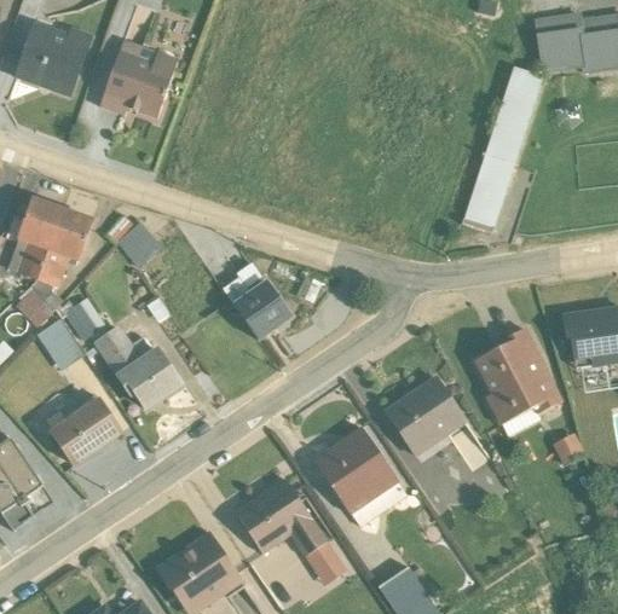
[(581,11),(533,17),(541,73),(582,67),(582,74),(617,68),(617,11),(582,17),(581,11)]
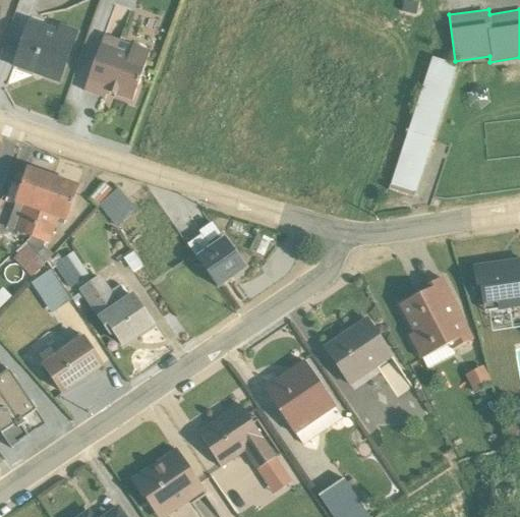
[(29,17),(11,64),(59,81),(78,27),(60,21),(58,27),(29,17)]
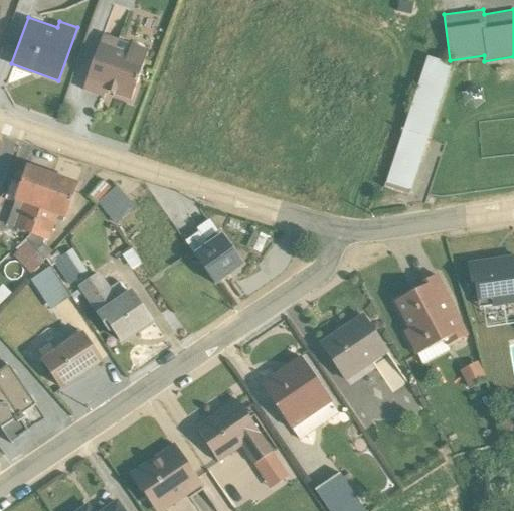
[(101,41),(83,88),(104,95),(106,89),(131,98),(148,47),(132,41),(128,50),(101,41)]
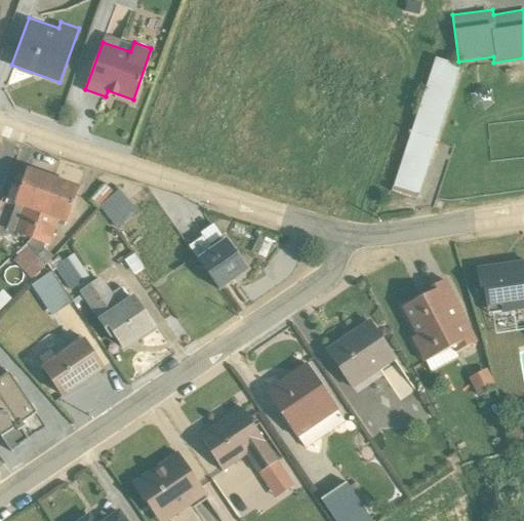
[(435,55),(392,190),(416,198),(460,64),(435,55)]
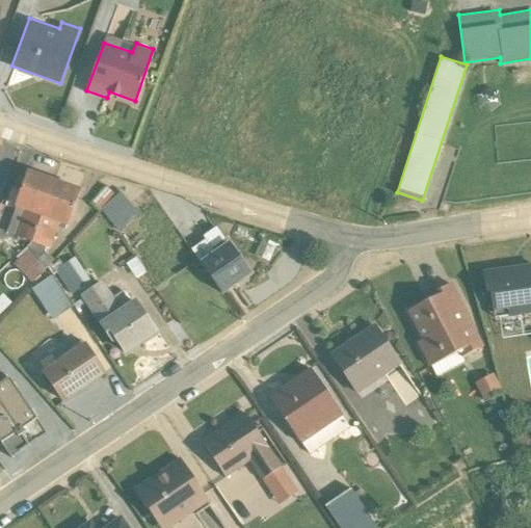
[(486,85),(477,95),(478,107),(492,112),(502,103),(499,89),(486,85)]
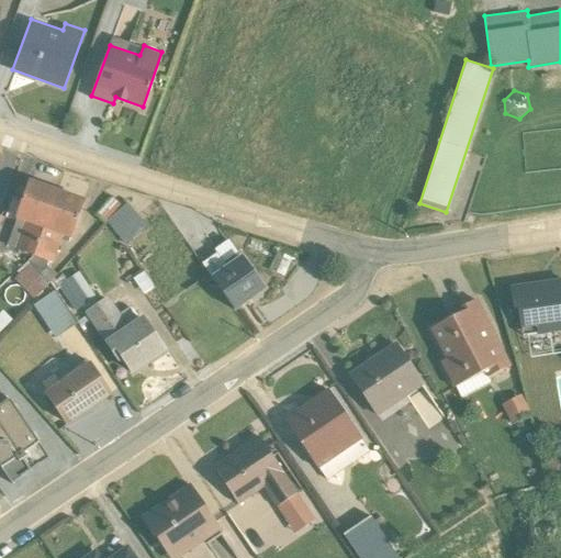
[(7,243),(33,253),(57,189),(31,180),(7,243)]
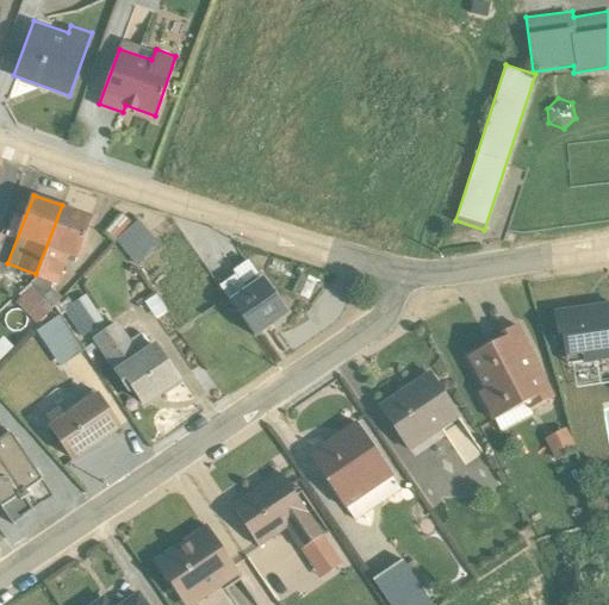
[(62,205),(36,274),(58,282),(67,256),(74,260),(91,216),(62,205)]
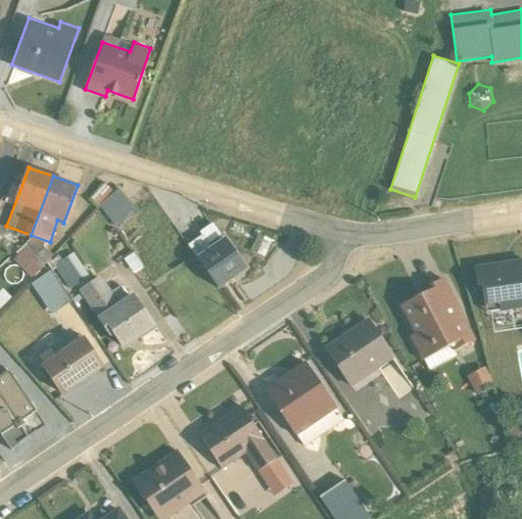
[(104,182),(89,197),(97,204),(111,188),(104,182)]
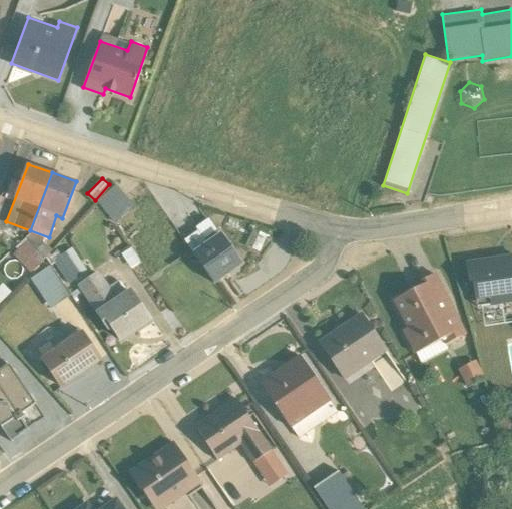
[(114,221),(132,203),(115,183),(99,200),(114,221)]
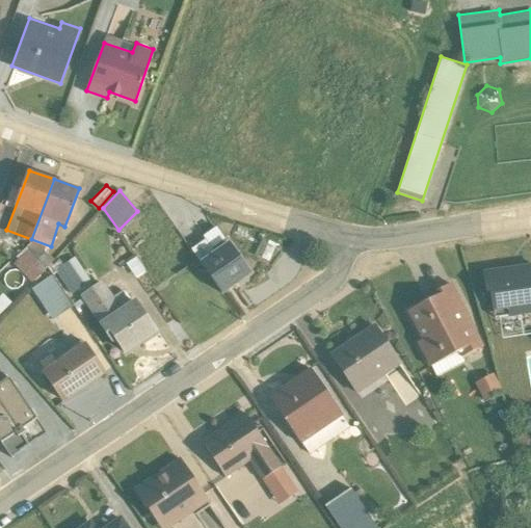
[(262,236),(255,253),(268,259),(275,242),(262,236)]
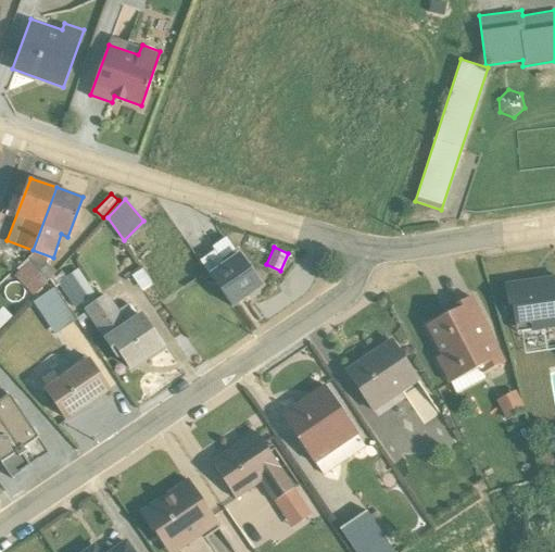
[(214,248),(200,258),(232,304),(260,284),(235,248),(222,258),(214,248)]
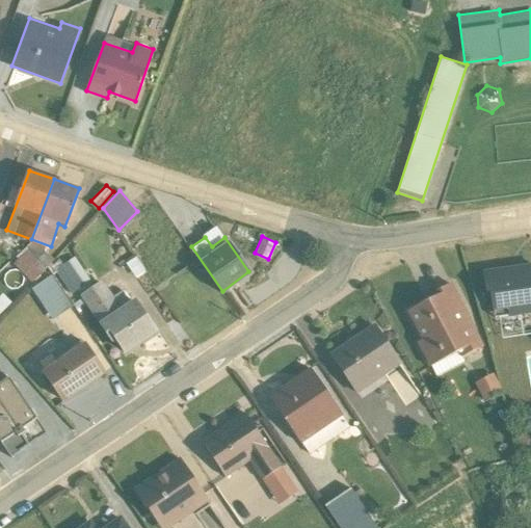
[(14,261),(33,280),(54,258),(45,249),(46,245),(31,239),(16,255),(18,257),(14,261)]
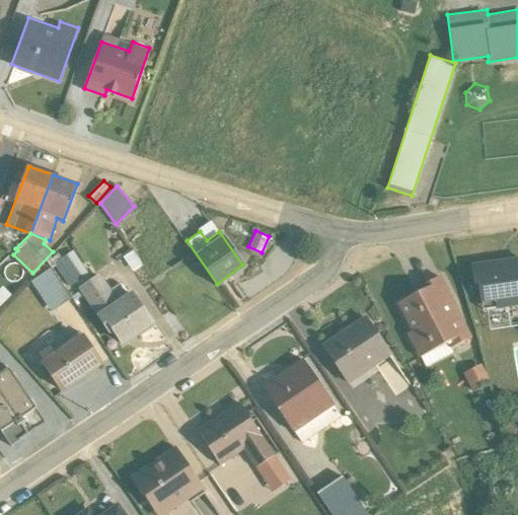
[(133,248),(123,255),(132,268),(142,261),(133,248)]
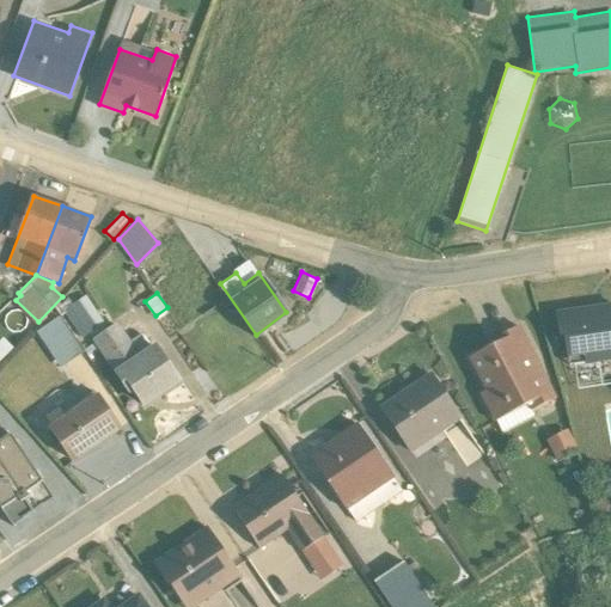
[(68,296),(60,302),(81,335),(104,319),(87,294),(73,304),(68,296)]
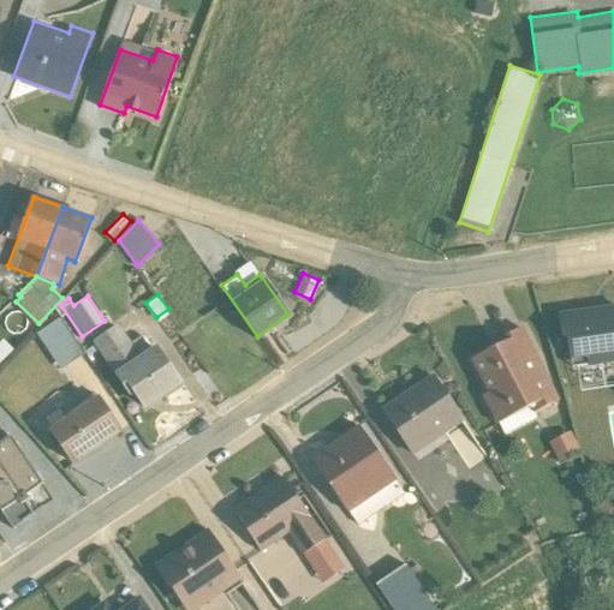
[(589,364),(613,359),(613,301),(558,311),(561,335),(566,335),(570,358),(571,358),(572,364),(588,362),(589,364)]
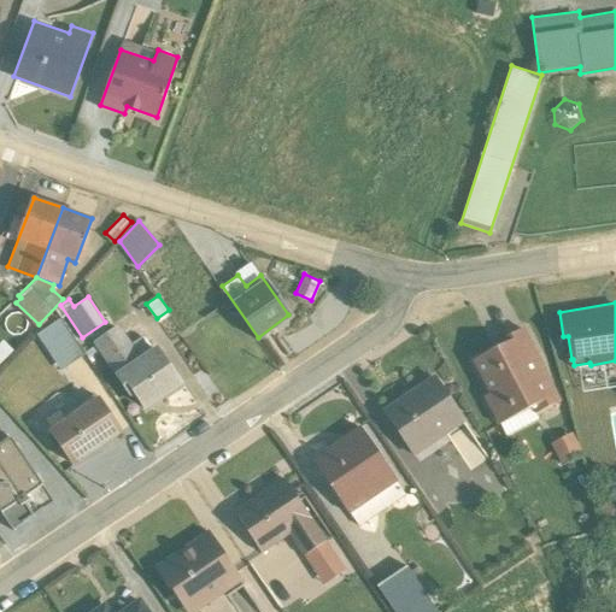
[(84,352),(60,316),(36,333),(62,369),(84,352)]
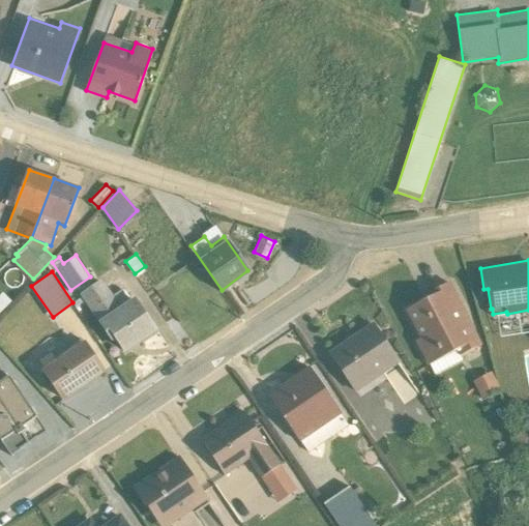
[(101,278),(82,291),(112,337),(116,334),(125,348),(154,328),(125,289),(121,287),(113,293),(101,278)]
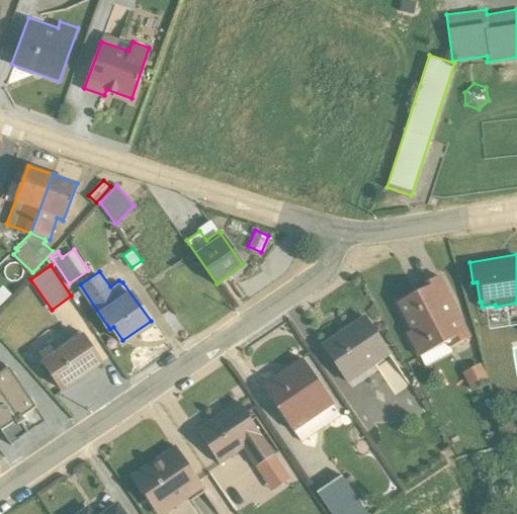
[(449,346),(470,335),(438,274),(419,284),(421,288),(398,302),(412,329),(407,332),(419,354),(446,341),(449,346)]
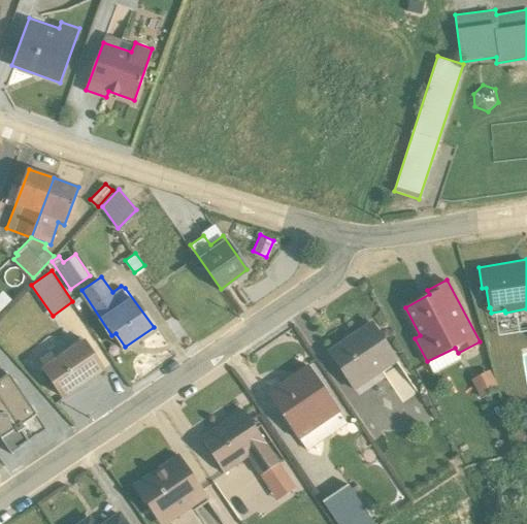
[(0,309),(11,298),(2,289),(0,291),(0,309)]
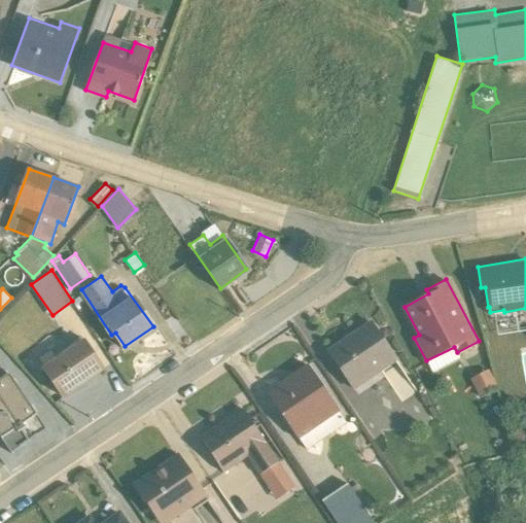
[(397,358),(371,318),(326,348),(353,389),(397,358)]
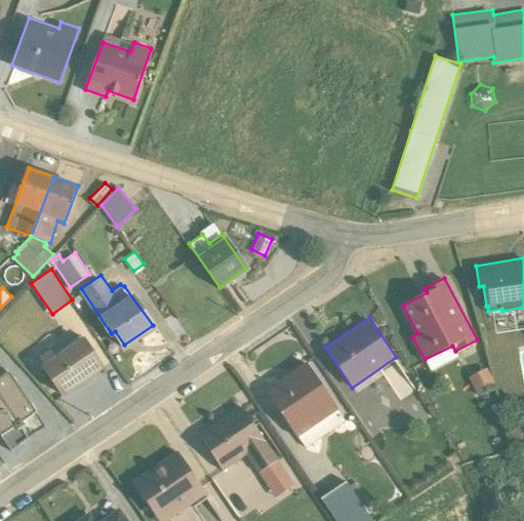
[(41,365),(63,396),(106,366),(80,333),(54,351),(56,354),(41,365)]
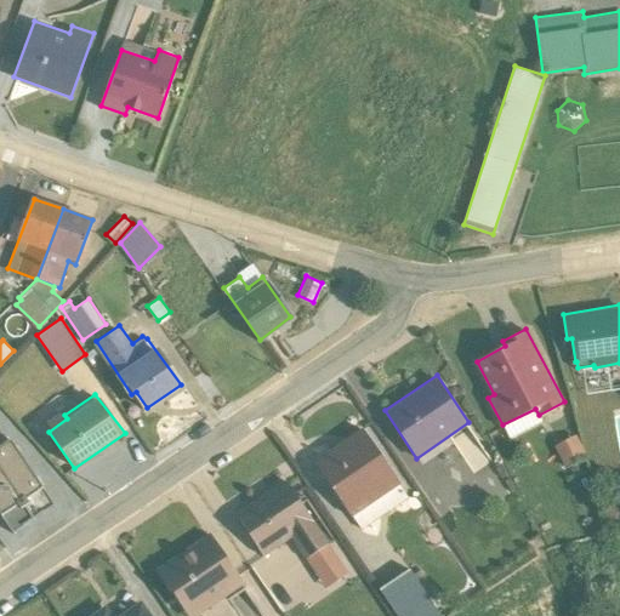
[(362,528),(408,496),(399,484),(400,483),(363,426),(313,460),(352,517),(353,515),(360,528),(362,528)]
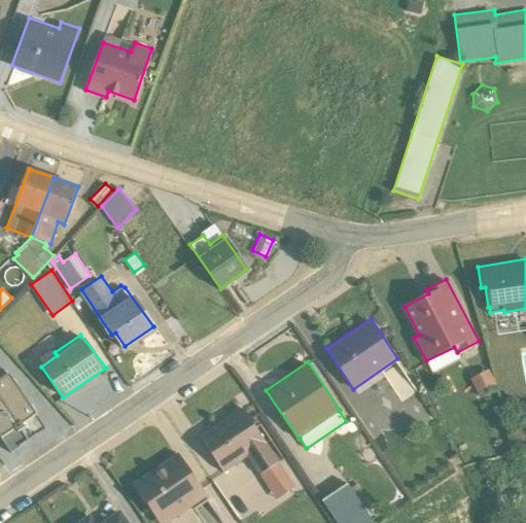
[(0,434),(11,451),(46,427),(9,373),(6,374),(2,368),(0,364),(0,434)]
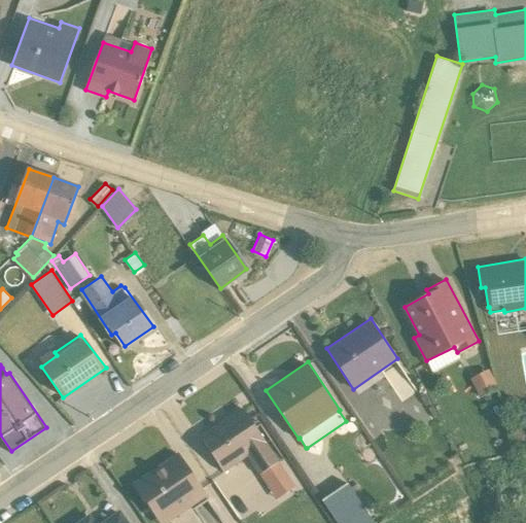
[(498,386),(489,368),(470,377),(480,396),(498,386)]
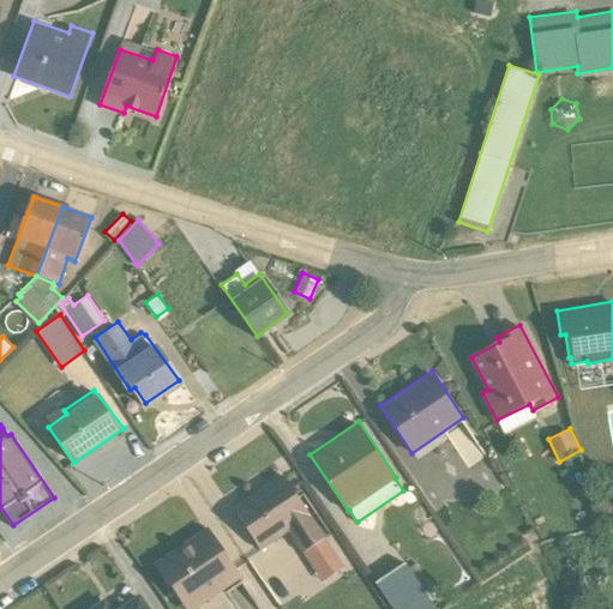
[(344,566),(334,550),(282,474),(232,506),(260,549),(289,530),(323,580),(344,566)]
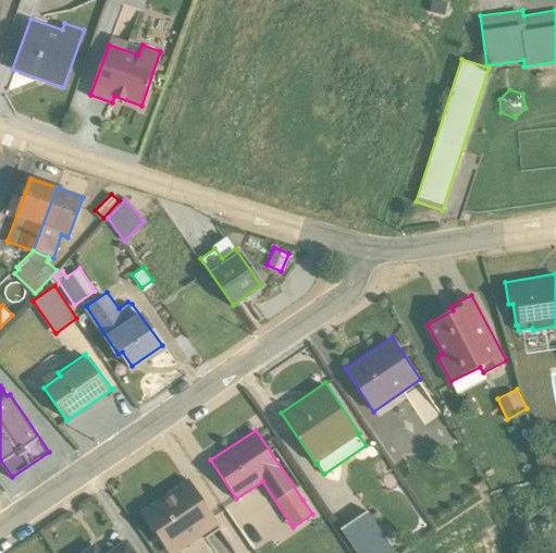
[(140,510),(169,552),(173,552),(219,523),(188,477),(140,510)]
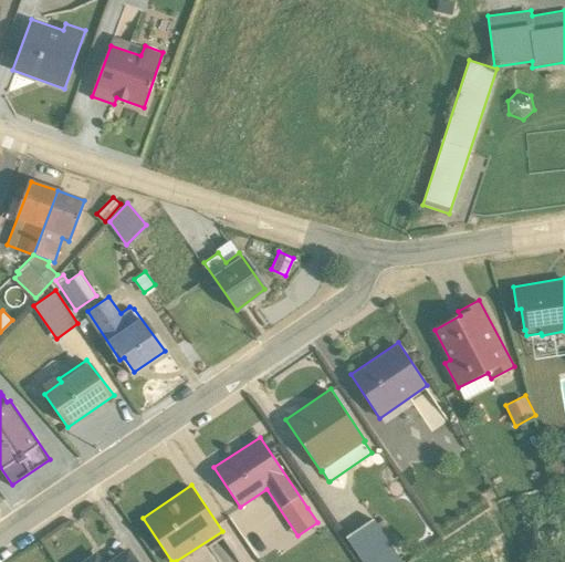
[(346,537),(363,561),(401,561),(404,561),(374,518),(346,537)]
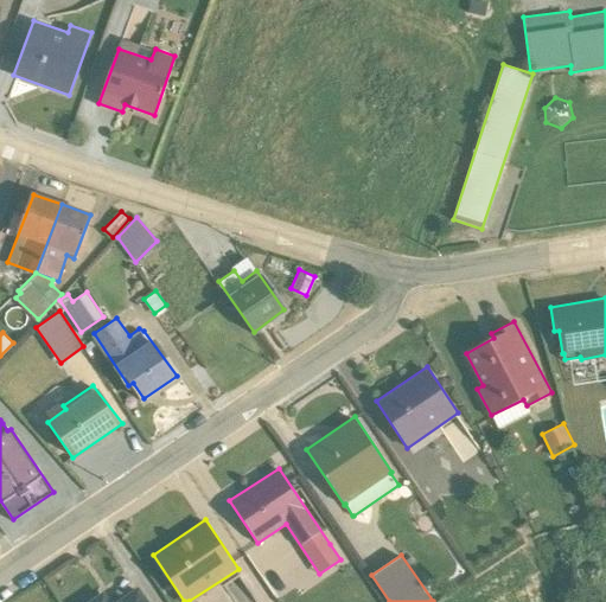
[(150,601),(138,586),(113,601),(104,589),(84,601),(150,601)]
